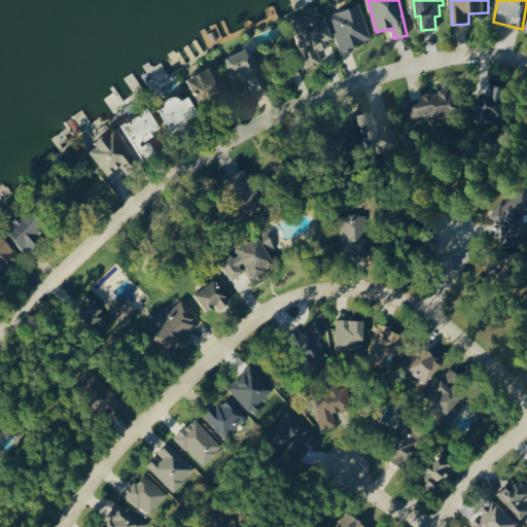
[(373,41),(361,4),(329,14),(341,51),(373,41)]
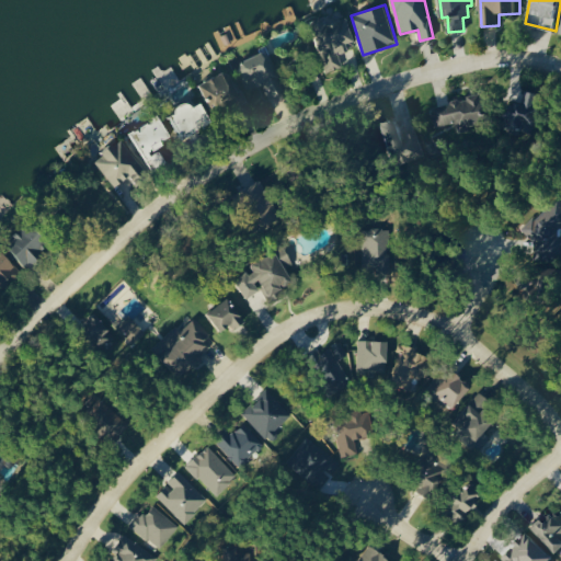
[(348,18),(328,24),(325,16),(311,21),(327,72),(343,67),(339,53),(357,47),(348,18)]
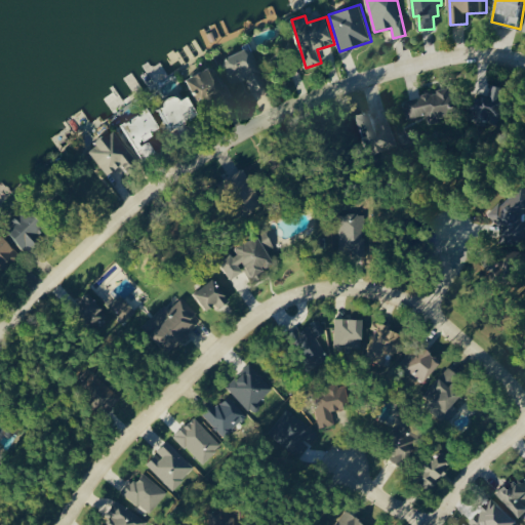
[(221,59),(232,85),(246,79),(250,91),(267,86),(252,48),(221,59)]
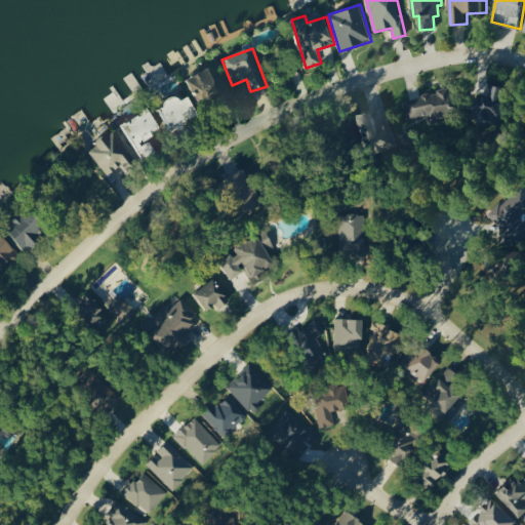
[(227,94),(216,66),(190,76),(201,105),(227,94)]
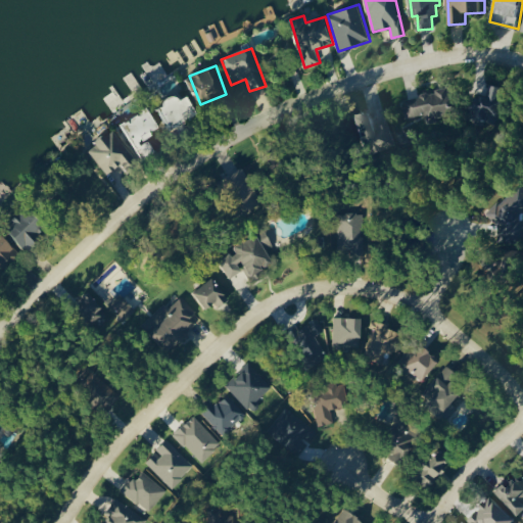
[(508,86),(492,84),(491,96),(479,95),(477,119),(505,122),(508,86)]
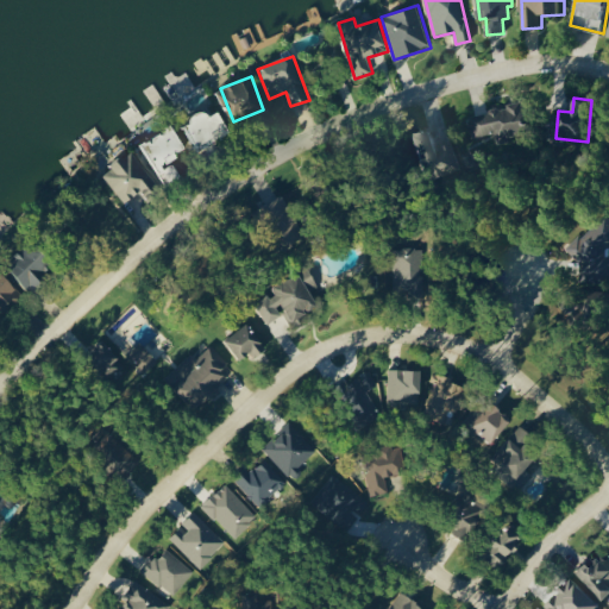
[(473,112),(477,137),(496,135),(496,136),(539,130),(537,104),(473,112)]
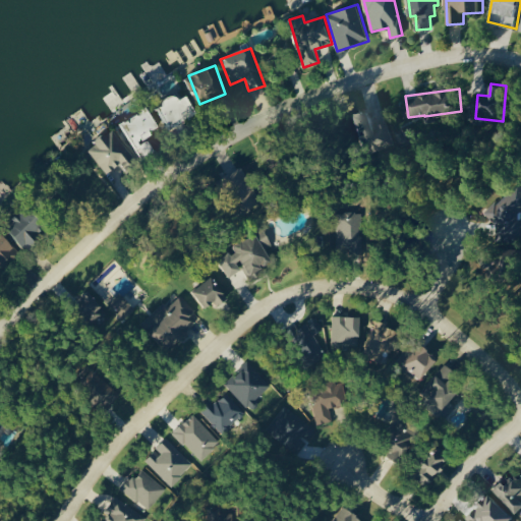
[(188,92),(159,106),(169,129),(199,115),(188,92)]
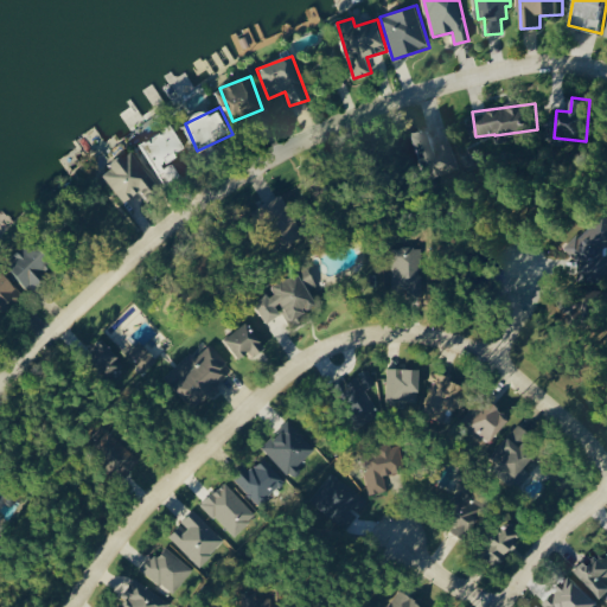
[(139,144),(155,177),(166,172),(161,164),(187,151),(174,125),(139,144)]
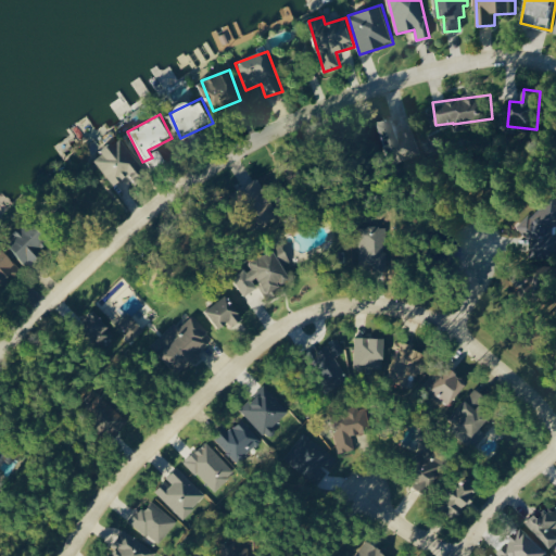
[(444,149),(440,137),(420,142),(416,129),(404,134),(399,116),(379,122),(392,165),(444,149)]
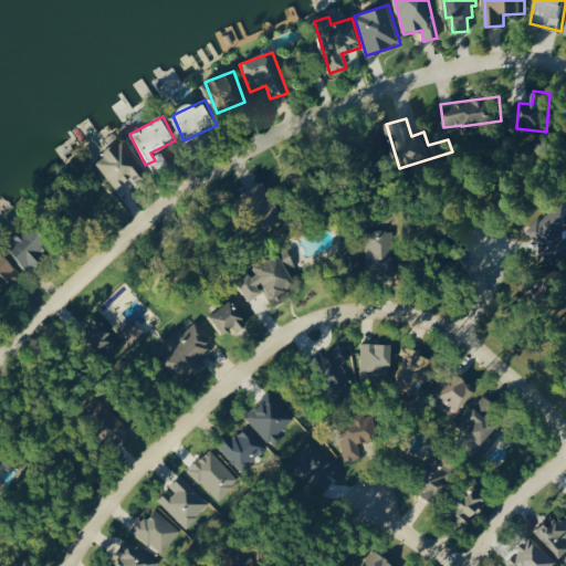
[(145,169),(123,140),(95,161),(116,190),(145,169)]
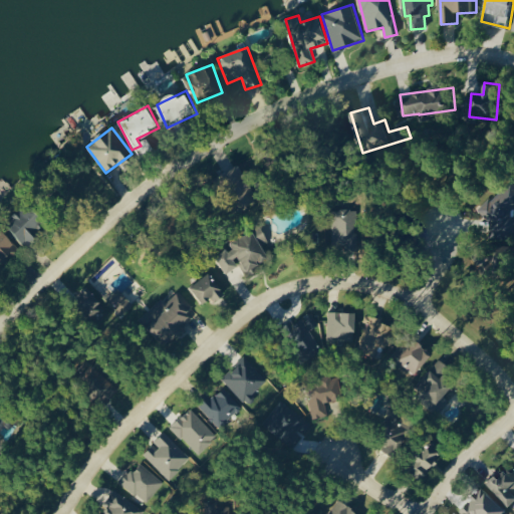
[(221,176),(240,209),(259,198),(240,165),(221,176)]
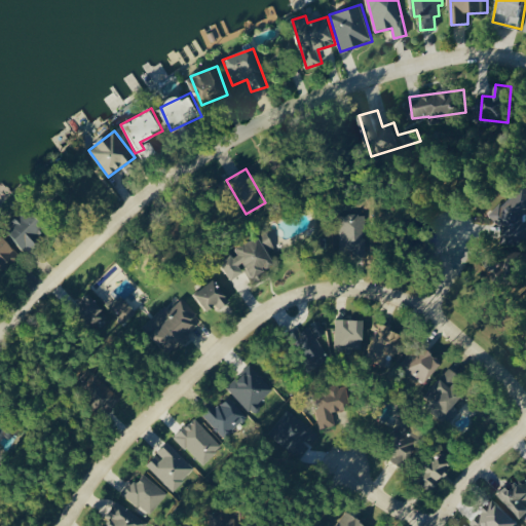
[(491,210),(492,227),(514,226),(515,243),(525,242),(525,216),(525,207),(525,205),(525,191),(509,193),(510,209),(491,210)]
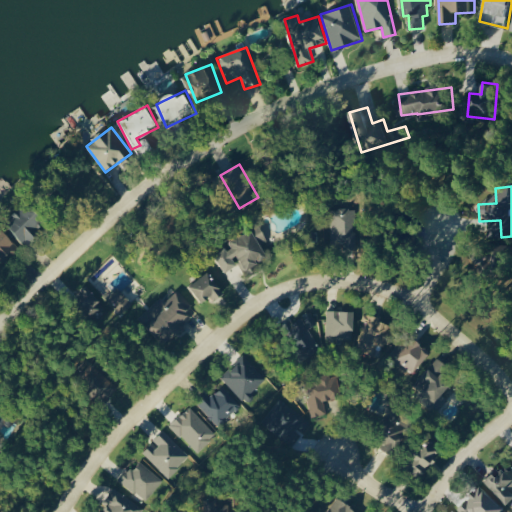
[(38,237),(34,232),(45,222),(30,203),(7,221),(27,246),(38,237)]
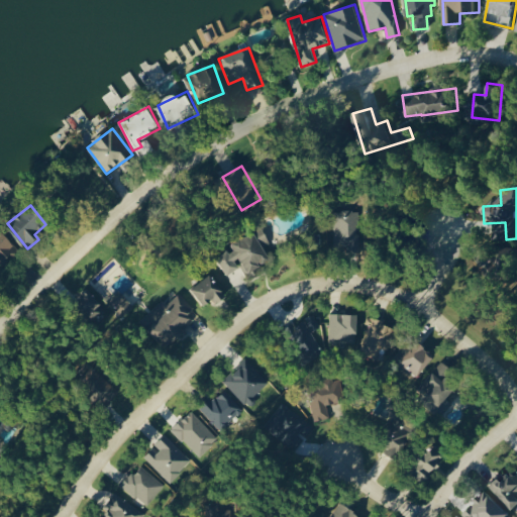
[(332,211),(332,247),(359,247),(359,210),(332,211)]
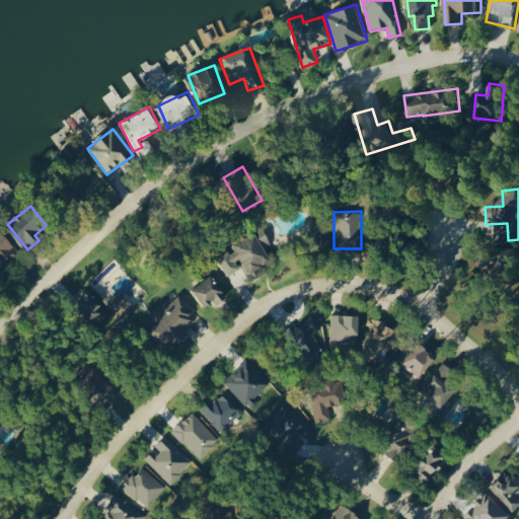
[(228,276),(245,268),(250,279),(264,273),(261,266),(273,261),(267,246),(273,244),(266,229),(233,244),(236,250),(220,257),(228,276)]
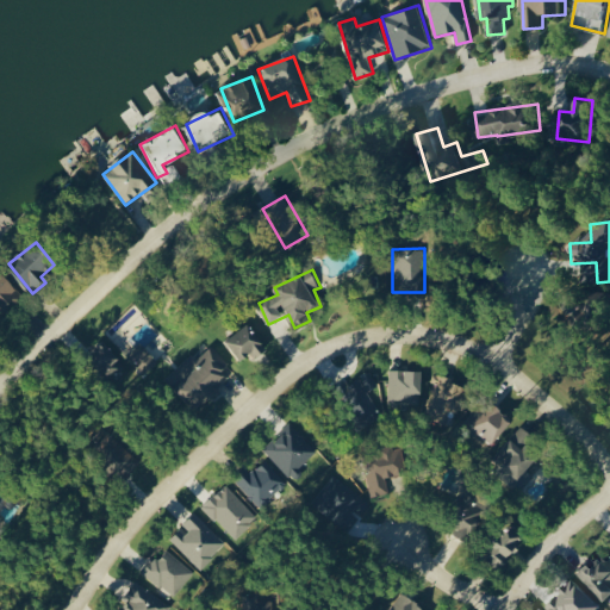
[(24,293),(0,271),(0,310),(5,315),(24,293)]
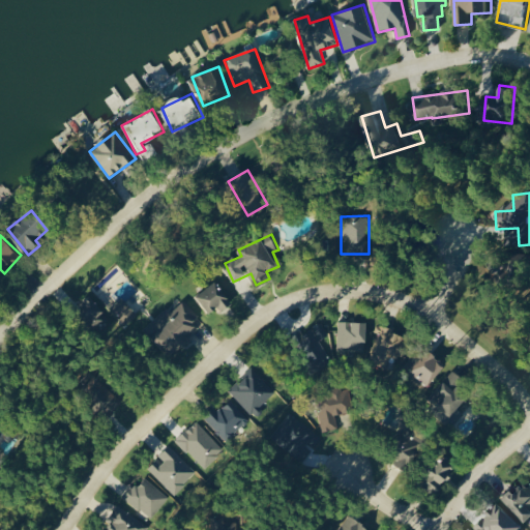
[(234,304),(217,282),(197,296),(210,314),(219,307),(223,312),(234,304)]
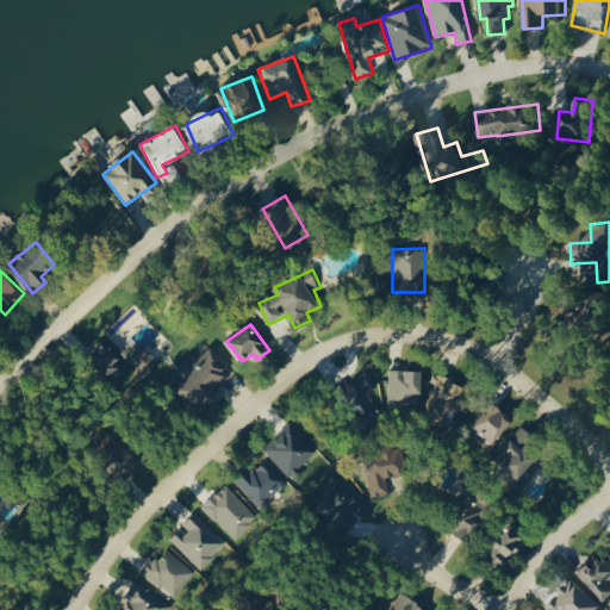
[(99,346),(99,374),(120,374),(120,346),(99,346)]
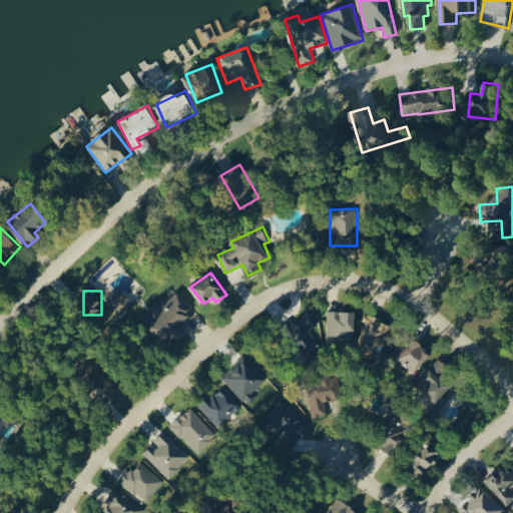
[(164,304),(160,300),(139,319),(165,347),(184,330),(182,327),(196,314),(177,293),(164,304)]
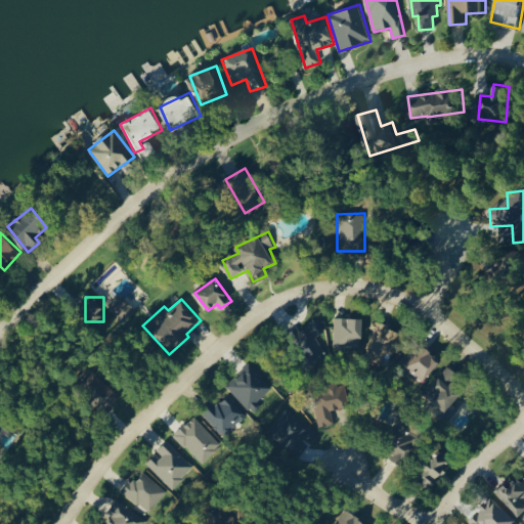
[(334,346),(362,347),(363,318),(335,318),(334,346)]
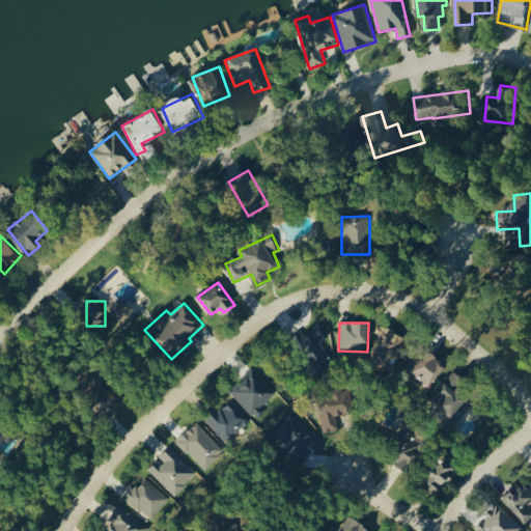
[(320,341),(329,336),(324,325),(315,329),(320,341)]
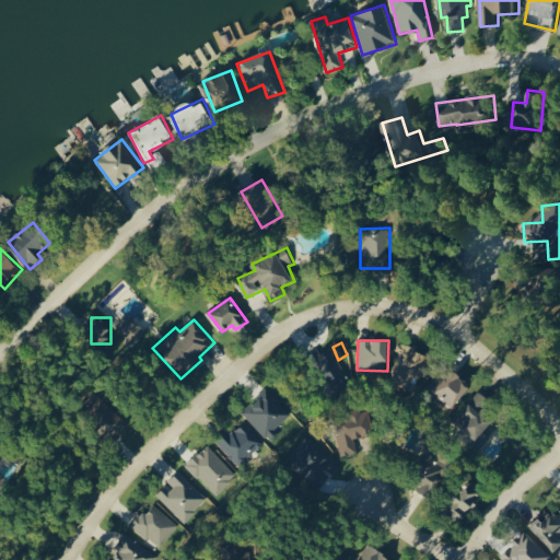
[(426,353),(415,352),(415,345),(396,345),(395,377),(424,378),(426,353)]
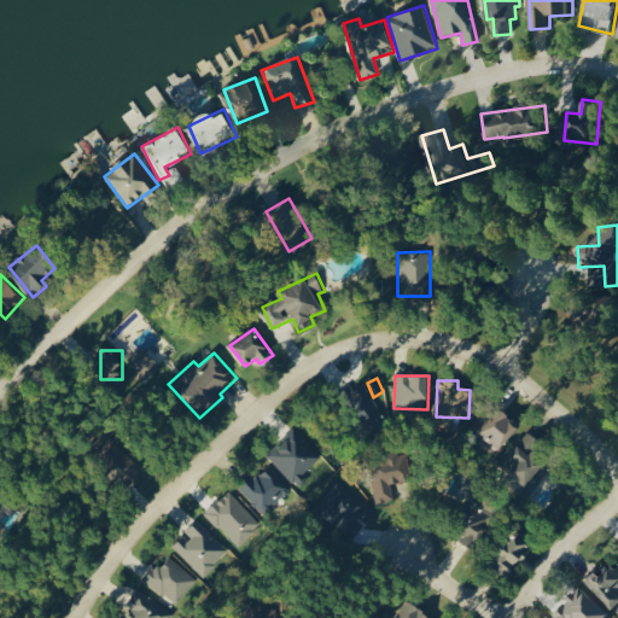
[(363,432),(383,426),(368,384),(349,391),(363,432)]
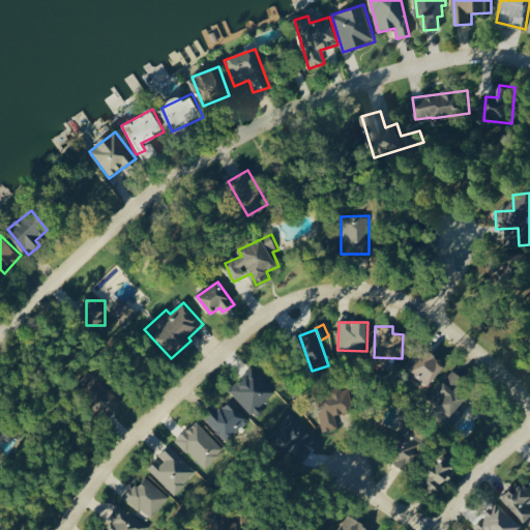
[(404,369),(432,385),(445,362),(425,351),(420,359),(412,355),(404,369)]
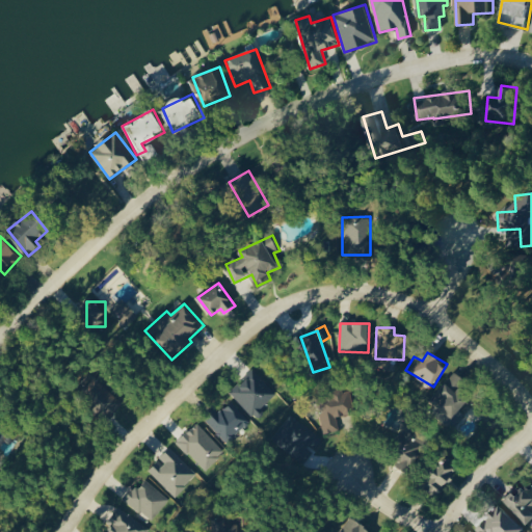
[(230,392),(257,421),(267,411),(262,406),(276,394),(254,369),(230,392)]
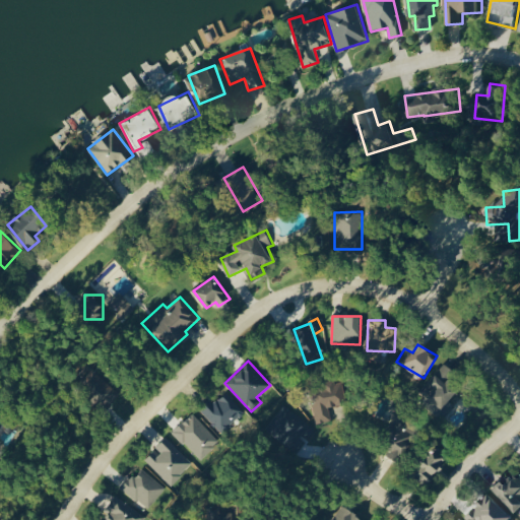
[(456,373),(445,363),(421,390),(448,413),(455,405),(450,401),(460,390),(450,381),(456,373)]
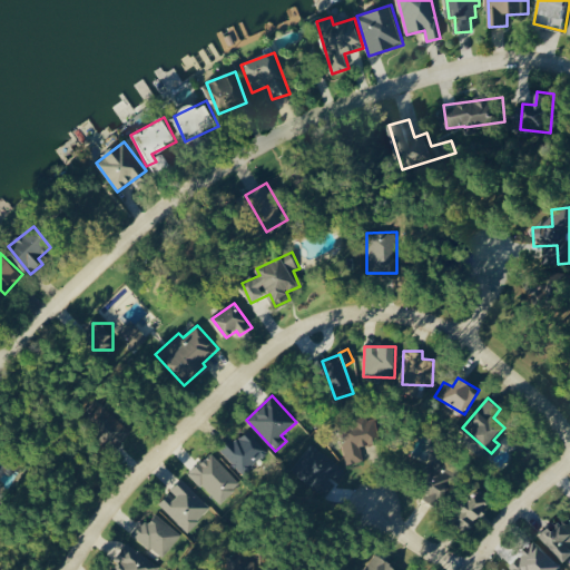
[(119,444),(134,430),(102,402),(89,418),(119,444)]
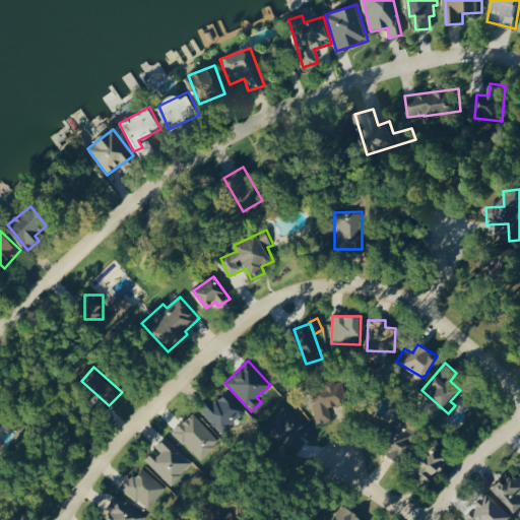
[(343,381),(310,388),(317,424),(332,419),(329,407),(348,404),(343,381)]
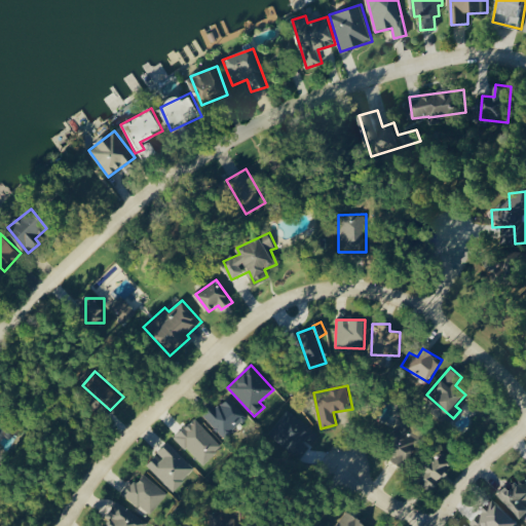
[(247,414),(228,397),(213,413),(231,430),(247,414)]
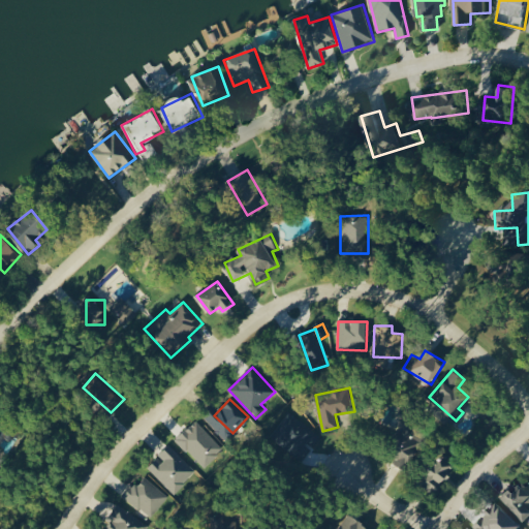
[(11,440),(20,428),(0,414),(0,441),(4,436),(11,440)]
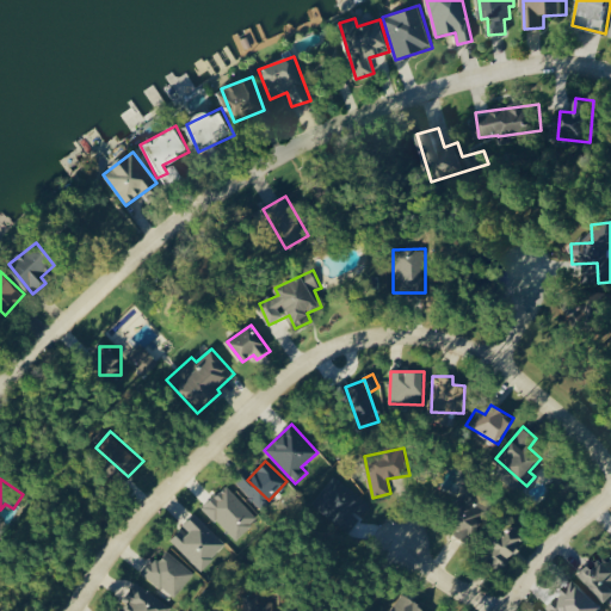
[(462,493),(449,535),(476,543),(489,501),(462,493)]
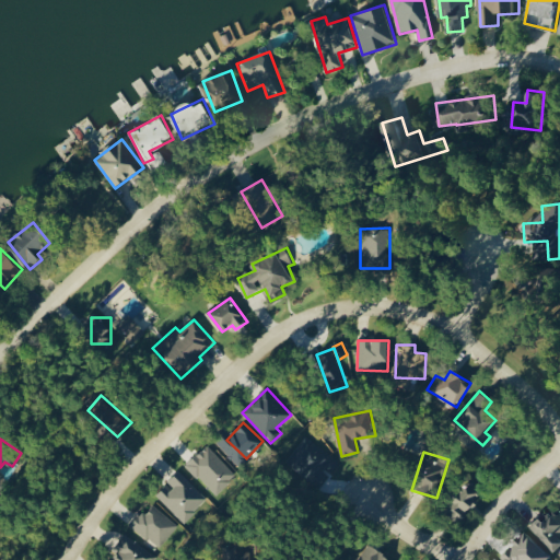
[(166,483),(155,494),(185,522),(208,498),(178,470),(166,483)]
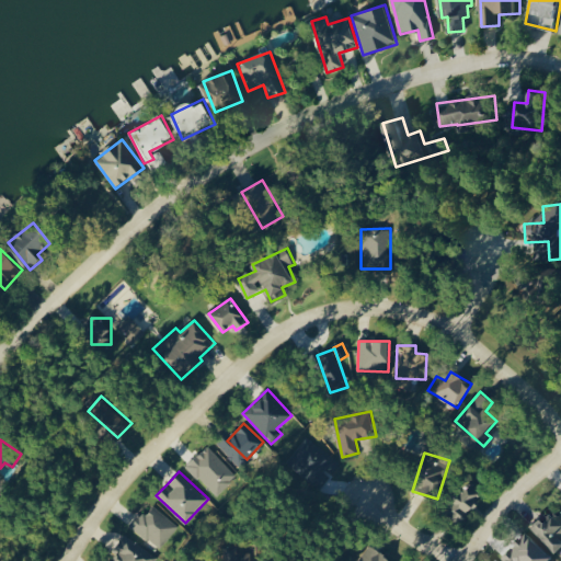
[(481,487),(462,480),(449,517),(469,524),(481,487)]
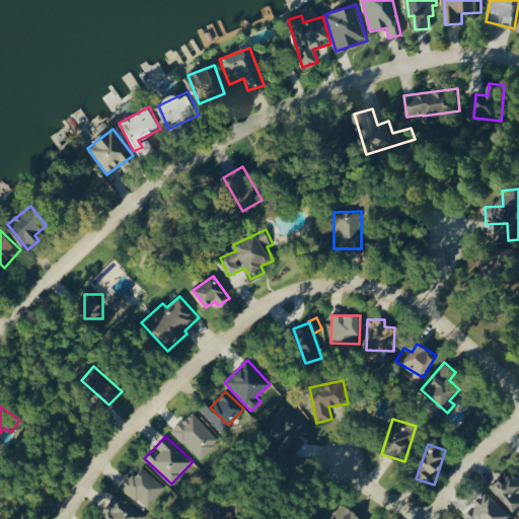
[(115,486),(123,476),(124,477),(127,474),(130,475),(137,467),(160,487),(143,507),(142,507),(140,510),(129,501),(131,500),(115,486)]
